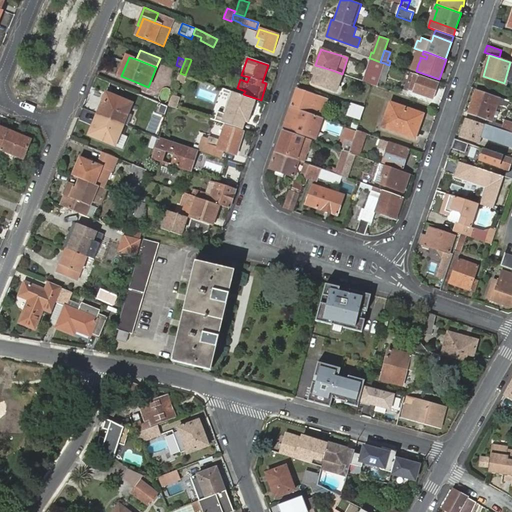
[(377,86),(381,74),(385,63),(380,62),(370,58),(363,81),(372,84),(377,86)]
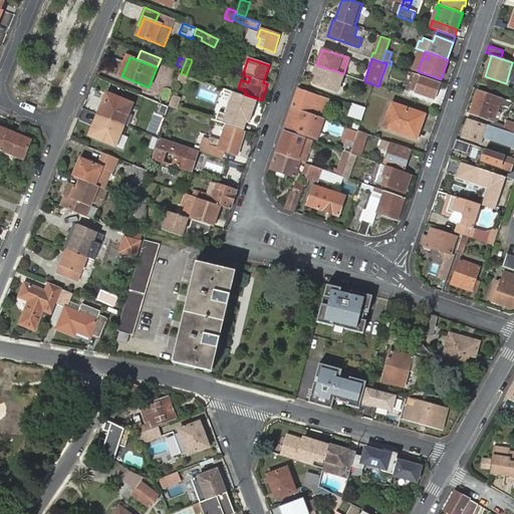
[(388,76),(392,65),(391,65),(388,64),(387,63),(382,74),(388,76)]
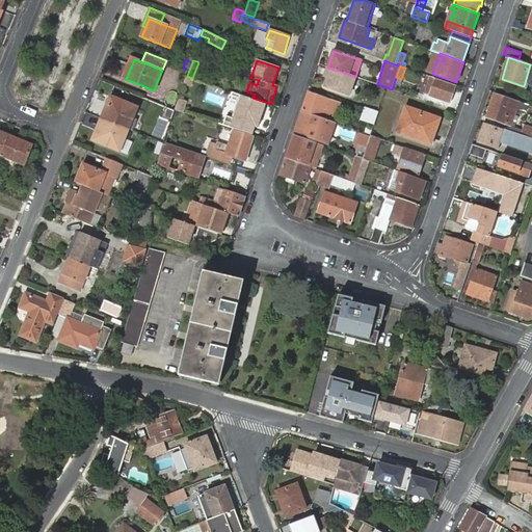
[(348,74),(327,68),(324,76),(328,77),(325,86),(349,95),(355,77),(348,74)]
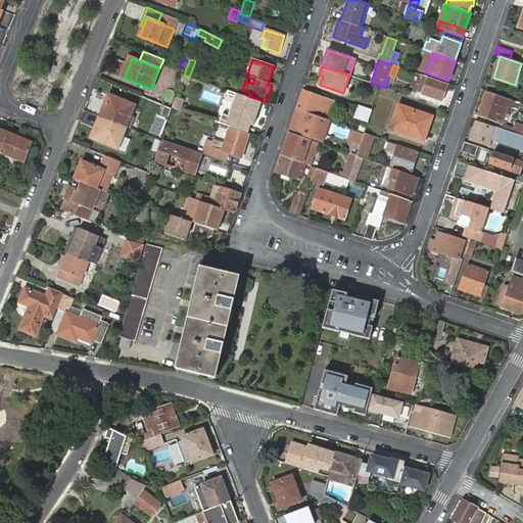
[(447,84),(423,76),(417,92),(441,100),(447,84)]
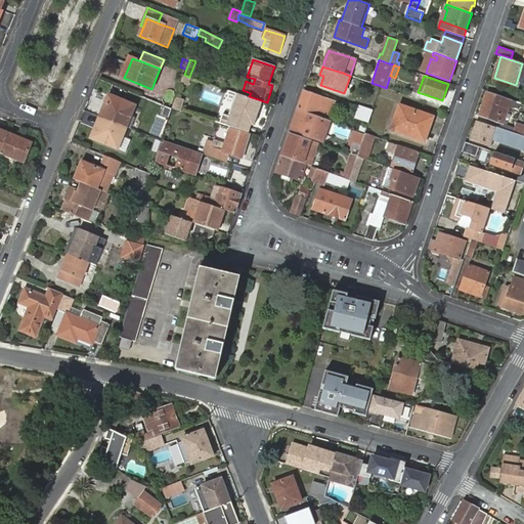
[(190,80),(183,78),(181,84),(188,87),(190,80)]
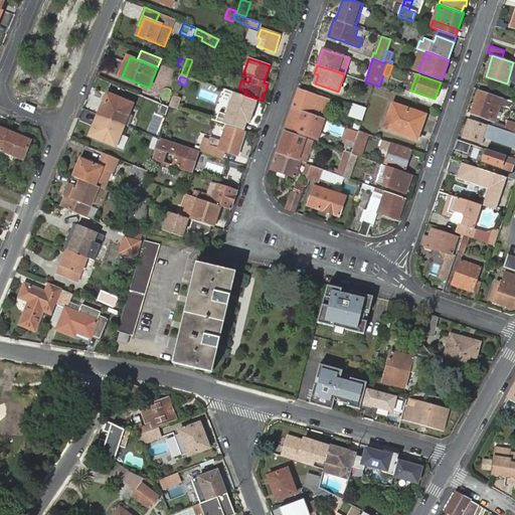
[(299,90),(293,107),(317,115),(318,112),(321,113),(324,103),(321,102),(323,98),(299,90)]
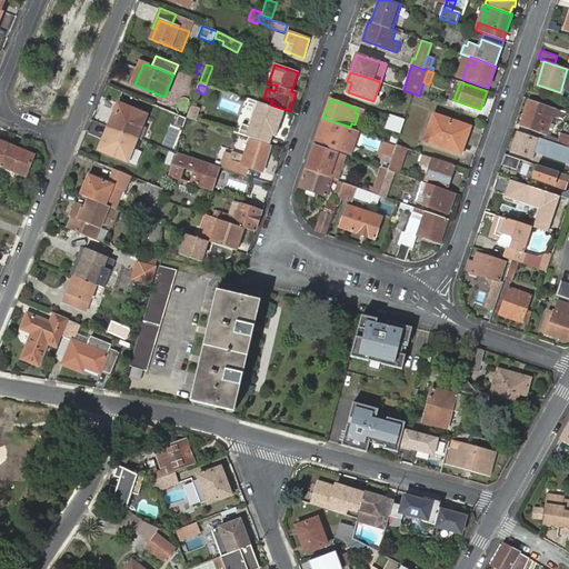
[(566,112),(556,108),(555,109),(529,100),(521,126),(540,132),(540,131),(547,133),(553,116),(562,119),(566,112)]
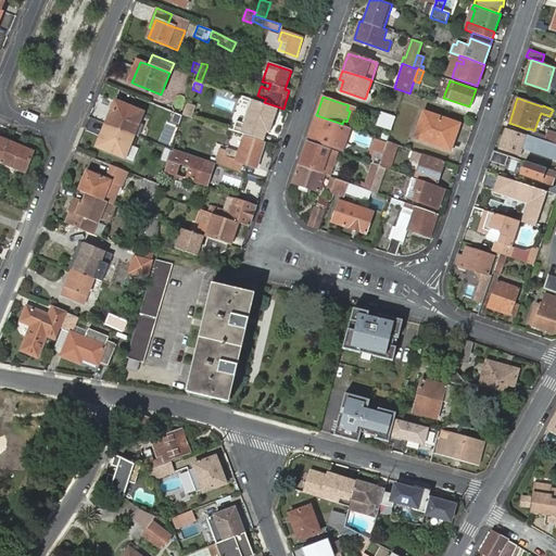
[(115,100),(106,124),(131,134),(138,137),(142,126),(138,125),(143,112),(115,100)]
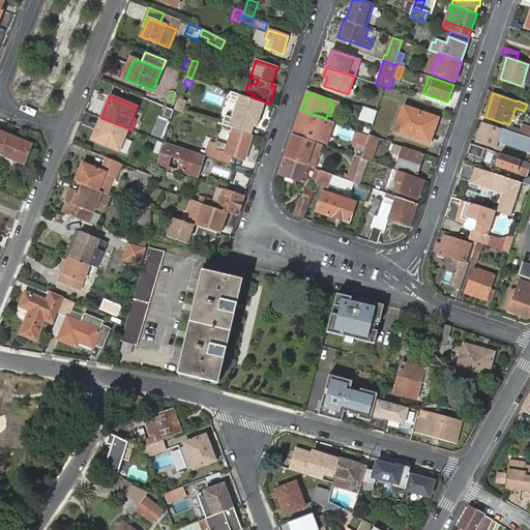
[(184,113),(188,114),(192,104),(178,99),(175,110),(182,112),(184,113)]
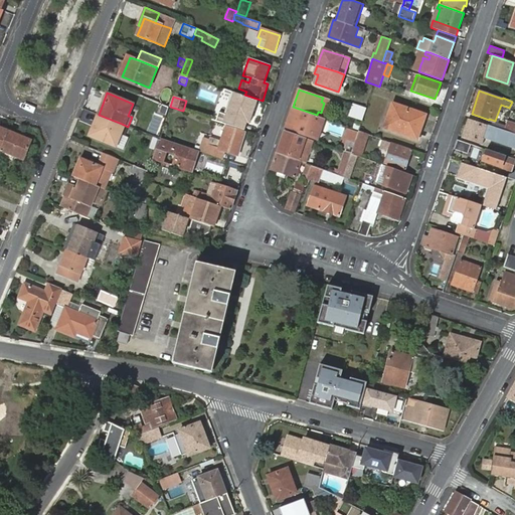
[(222,117),(248,126),(254,107),(228,98),(228,100),(222,98),(219,105),(225,107),(222,117)]
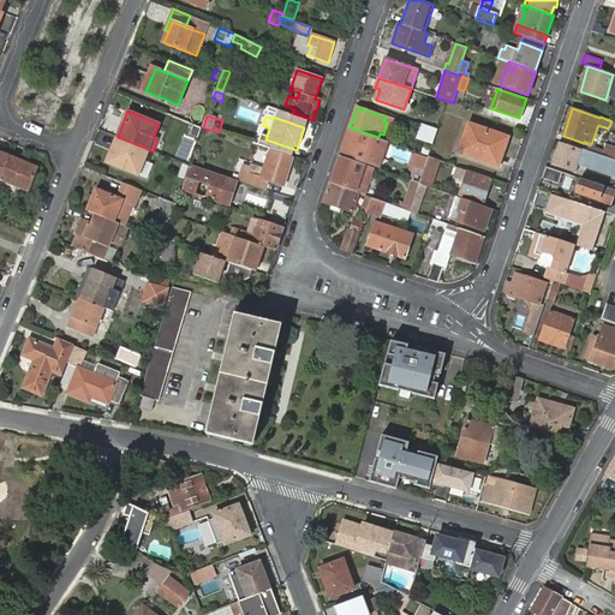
[(418,138),(434,143),(437,130),(423,124),(418,138)]
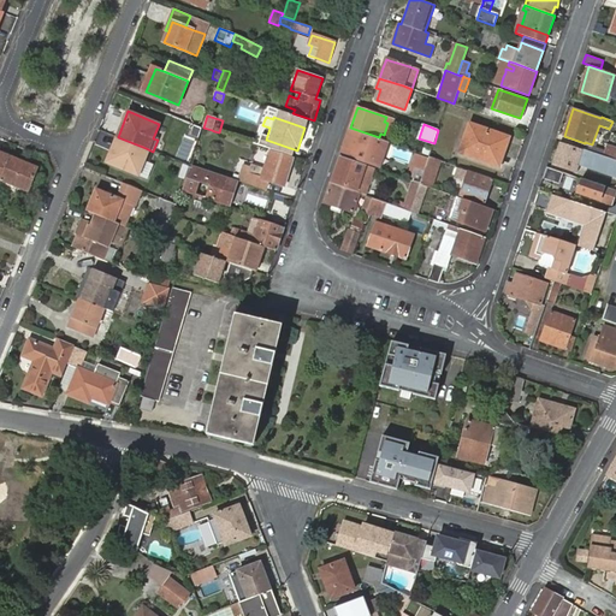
[(469,124),(460,153),(499,166),(505,147),(508,140),(509,137),(469,124)]
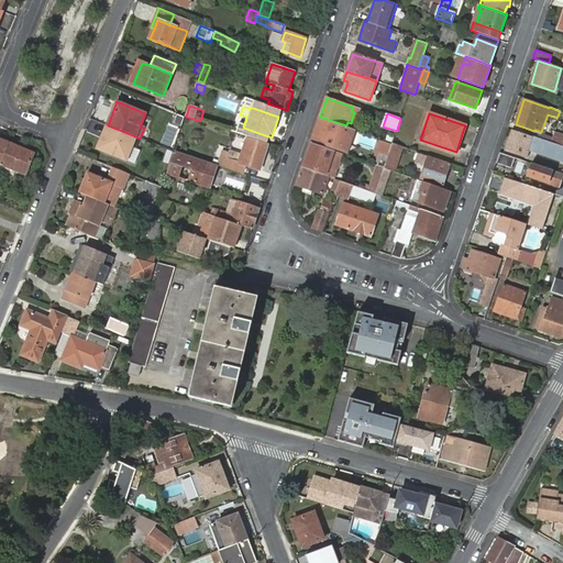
[(356,130),(320,118),(312,140),(348,153),(356,130)]
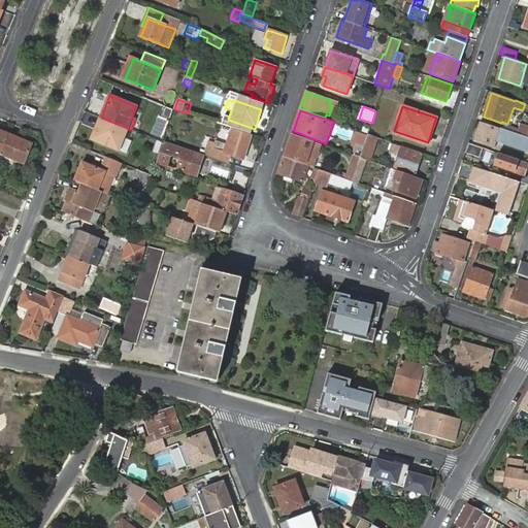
[(125,127),(101,118),(92,139),(119,150),(123,138),(121,137),(125,127)]
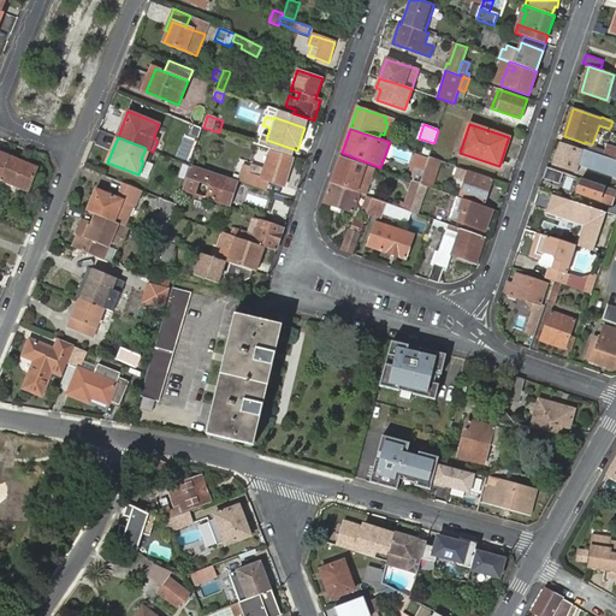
[(615,160),(605,157),(585,149),(582,149),(562,142),(555,164),(575,171),(578,164),(615,176),(615,160)]
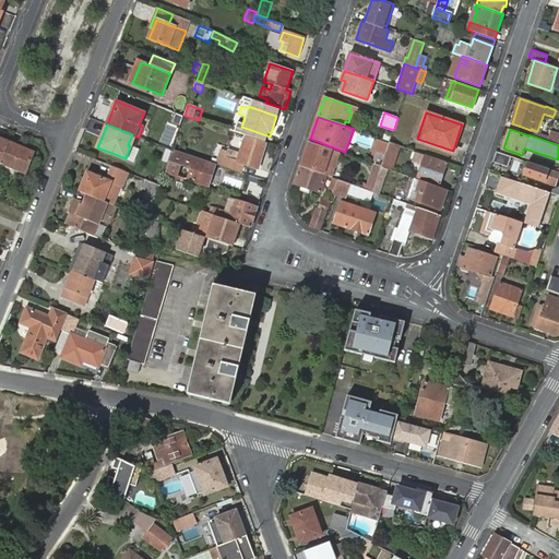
[(558,133),(552,132),(549,142),(558,145),(558,133)]
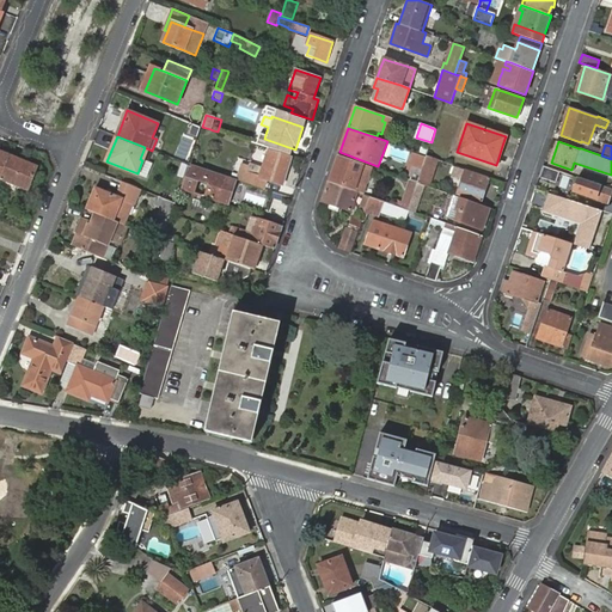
[(237,179),(263,189),(265,179),(282,185),(292,158),(268,151),(263,169),(250,165),(249,167),(242,165),(239,175),(237,179)]
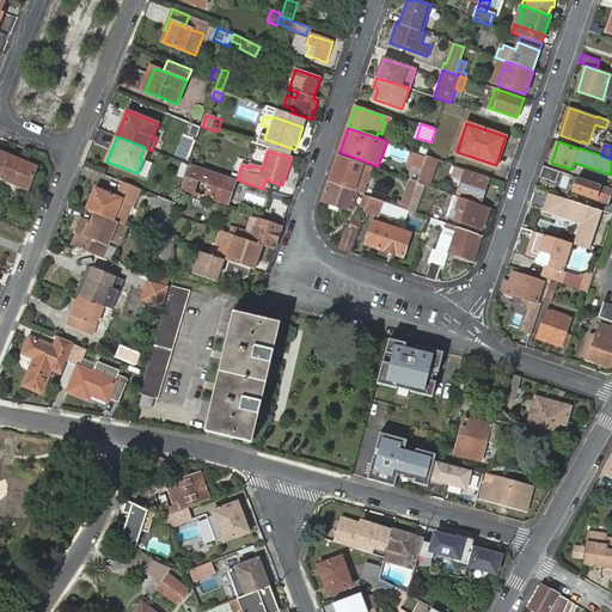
[(423,158),(411,153),(407,167),(418,171),(423,158)]
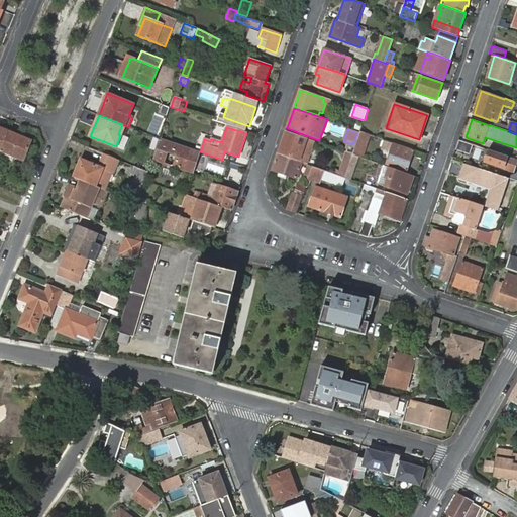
[(31,141),(8,131),(0,149),(10,154),(13,156),(13,153),(24,159),(31,141)]
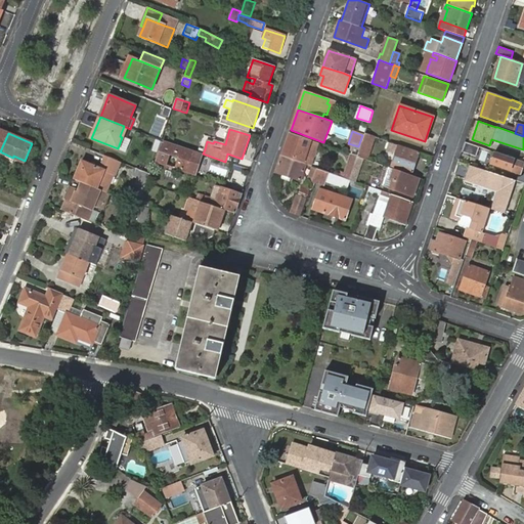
[(366,160),(375,136),(365,133),(361,144),(357,157),(363,159),(366,160)]
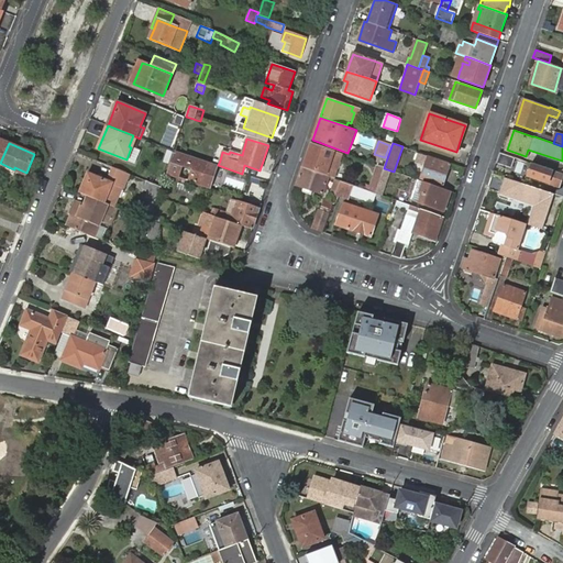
[(316,170),(329,176),(333,177),(334,177),(342,155),(323,147),(310,144),(302,166),(316,170)]
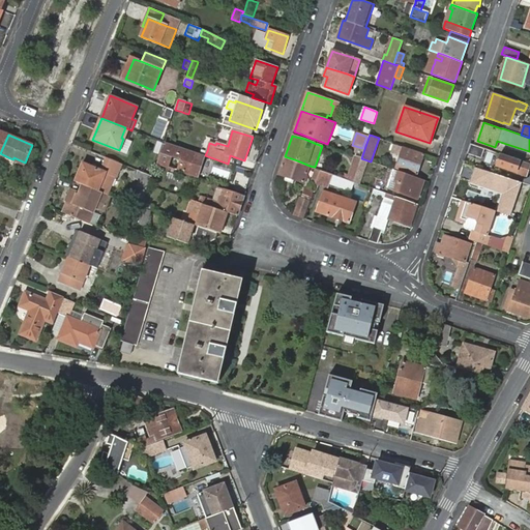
[(164,143),(158,141),(148,170),(145,168),(143,173),(152,176),(156,164),(164,143)]
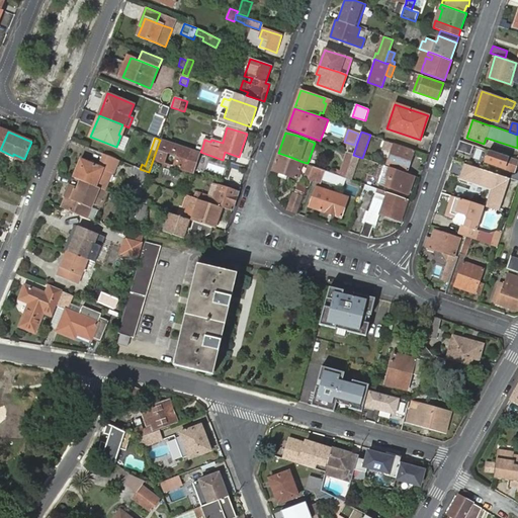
[(199,153),(161,140),(155,160),(193,173),(199,153)]
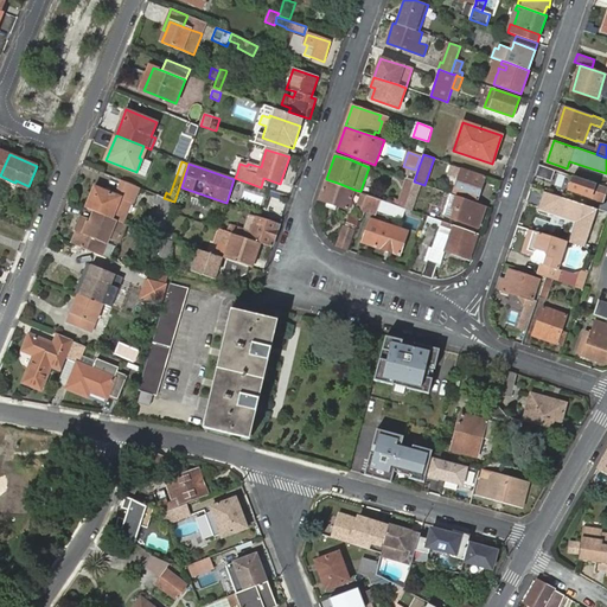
[(538,165),(535,176),(551,181),(554,173),(555,171),(538,165)]
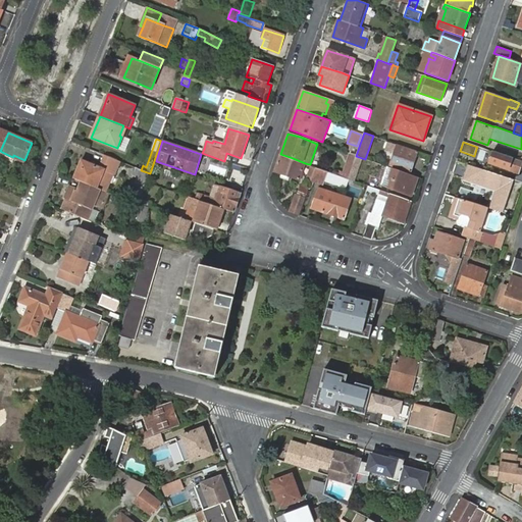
[(395,152),(390,165),(411,172),(417,153),(388,143),(386,149),(395,152)]
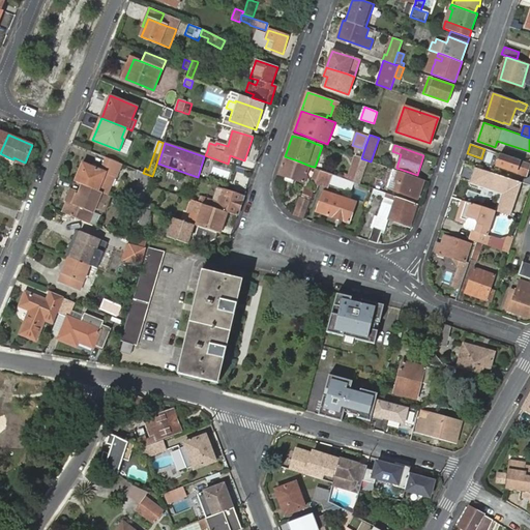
[(526,176),(529,164),(500,153),(496,166),(526,176)]
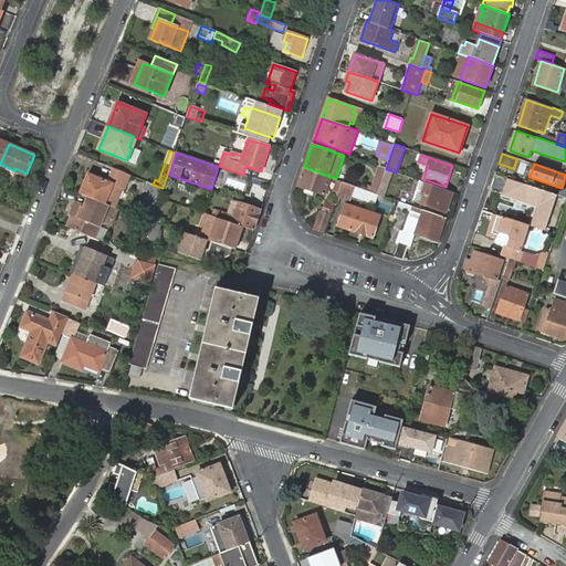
[(304,167),(297,186),(305,189),(304,192),(313,195),(314,191),(324,195),(331,177),(317,171),(304,167)]
